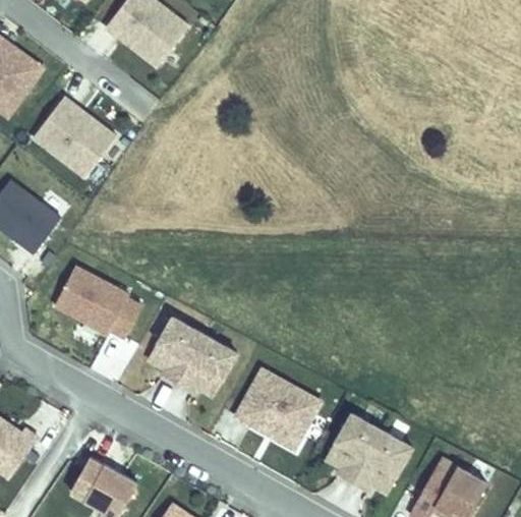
[(158,0),(124,0),(106,24),(119,36),(122,33),(138,45),(136,48),(156,63),(187,22),(158,0)]
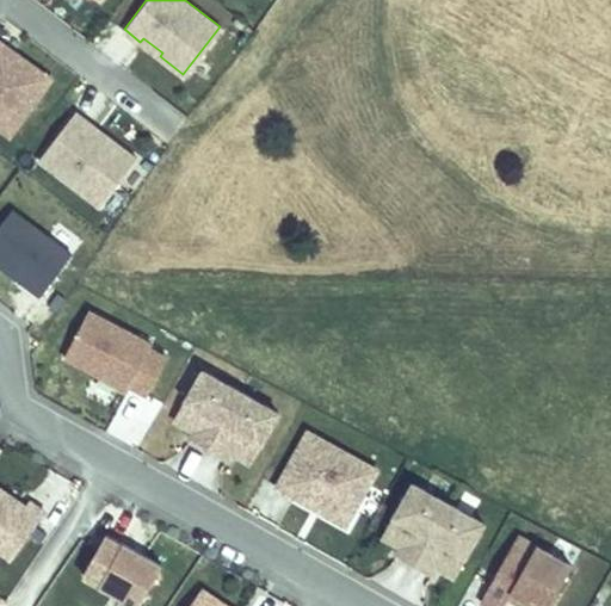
[(162,53),(143,38),(140,42),(160,56),(162,53)]
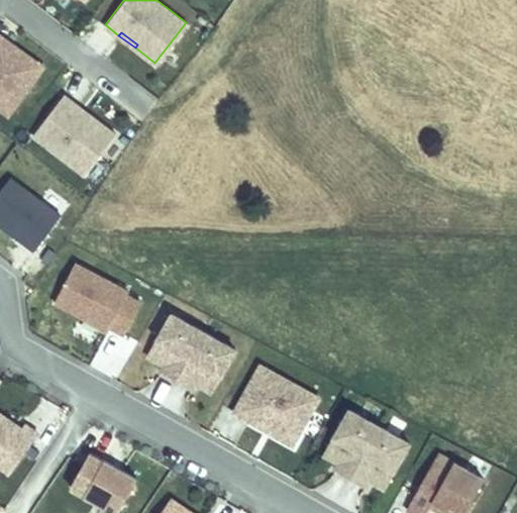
[(0,107),(10,114),(44,66),(0,34),(0,33),(0,107)]
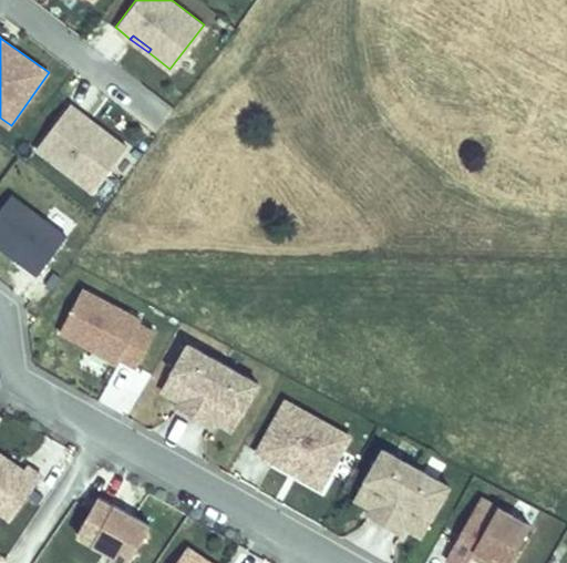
[(35,149),(90,190),(124,145),(101,128),(98,131),(80,118),(82,113),(70,104),(35,149)]
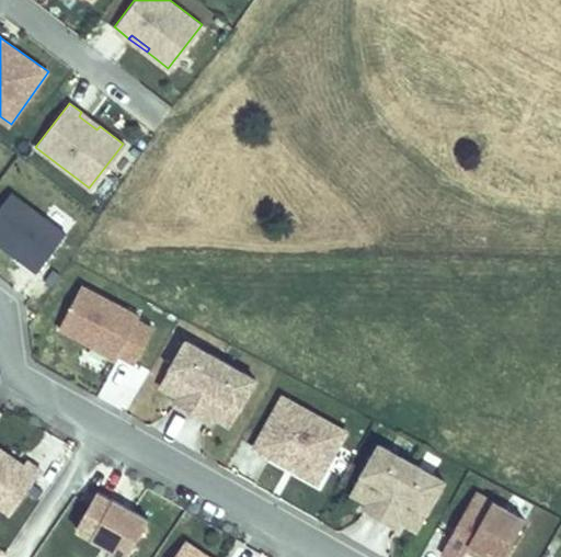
[(100,126),(81,112),(79,116),(96,129),(100,126)]
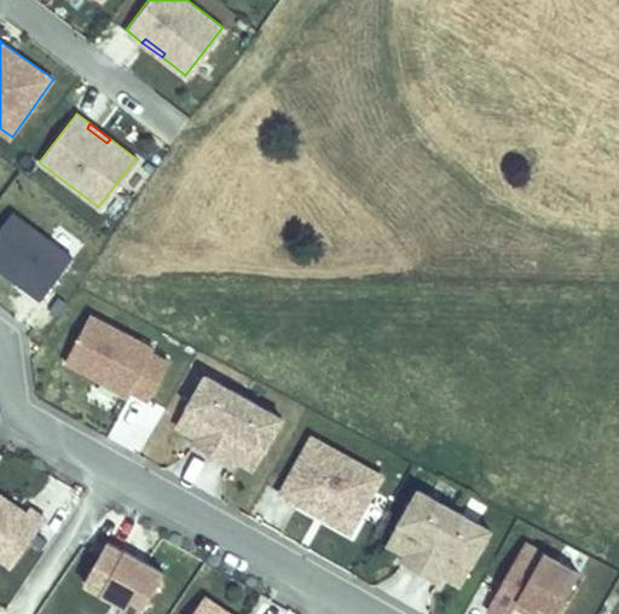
[(0,224),(0,266),(40,296),(71,255),(11,210),(0,224)]
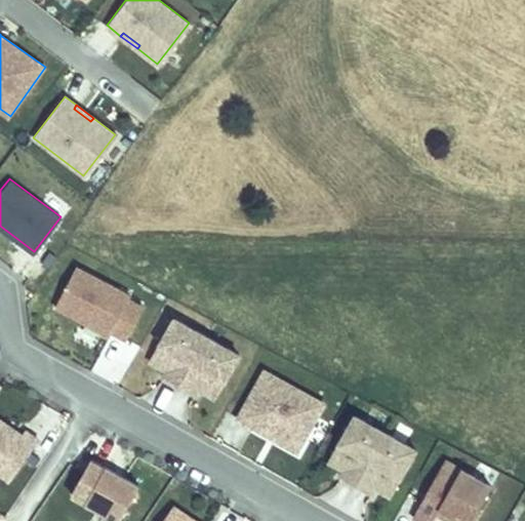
[(130,294),(76,267),(55,307),(111,334),(112,330),(127,337),(143,306),(128,297),(130,294)]
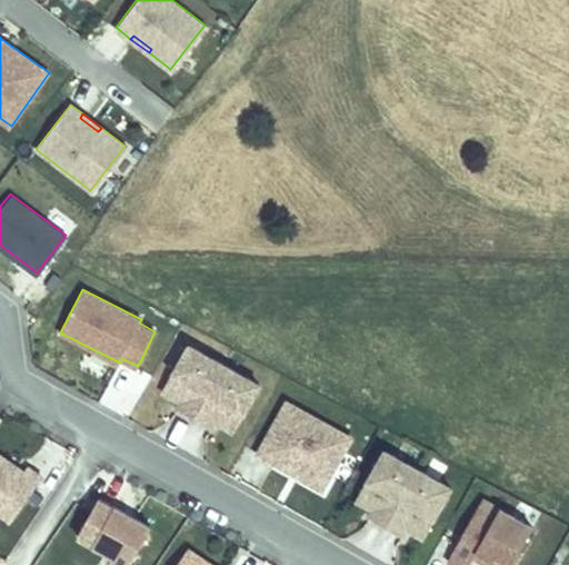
[(181,407),(178,412),(213,432),(217,426),(220,419),(237,429),(260,387),(190,349),(168,392),(185,400),(181,407)]
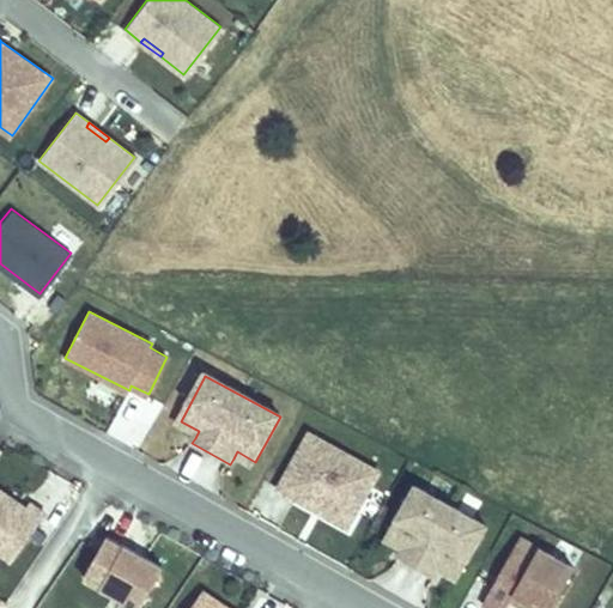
[(199,431),(181,421),(177,427),(195,438),(199,431)]
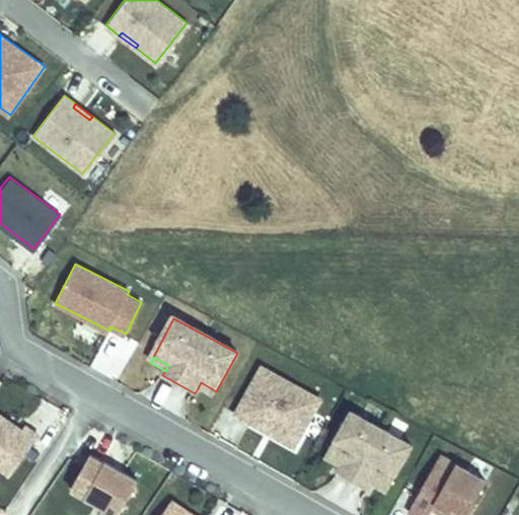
[(295,449),(321,403),(264,371),(238,417),(253,426),(255,422),(276,433),(274,437),(295,449)]
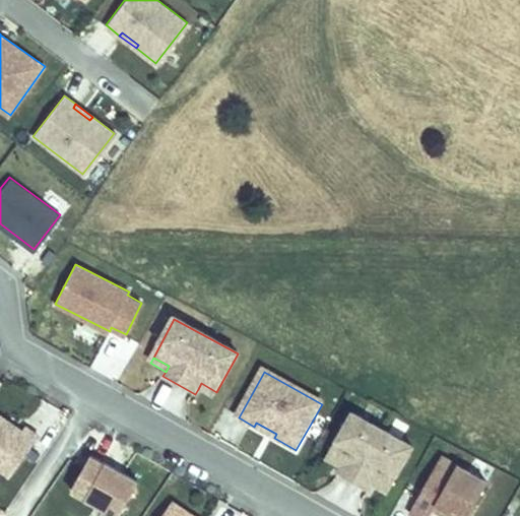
[(201,383),(198,389),(213,398),(216,392),(201,383)]
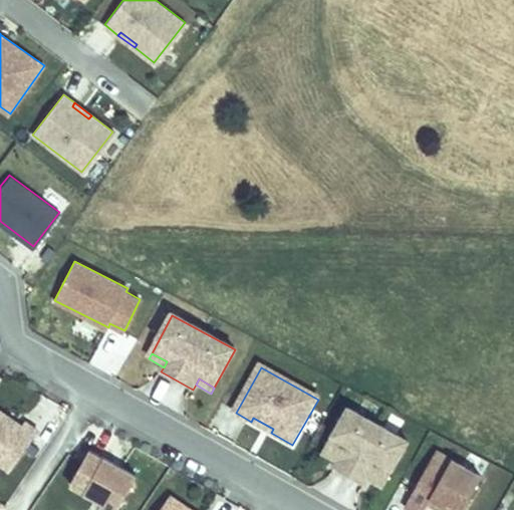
[(346,408),(325,448),(339,456),(336,461),(333,467),(364,483),(367,478),(370,472),(384,480),(407,440),(346,408)]
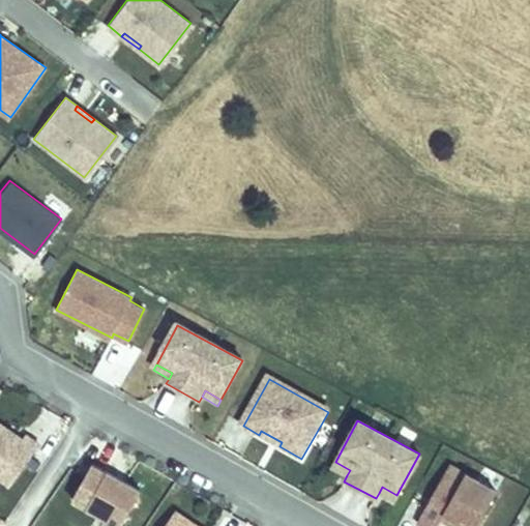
[(0,422),(0,477),(9,485),(38,442),(25,434),(22,438),(0,422)]
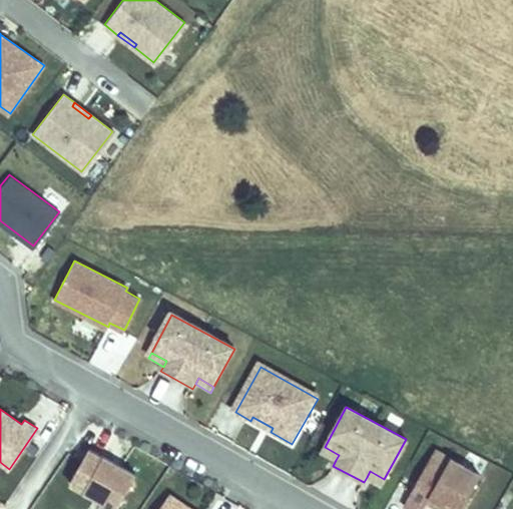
[(89,447),(77,471),(90,478),(84,490),(118,508),(136,473),(89,447)]
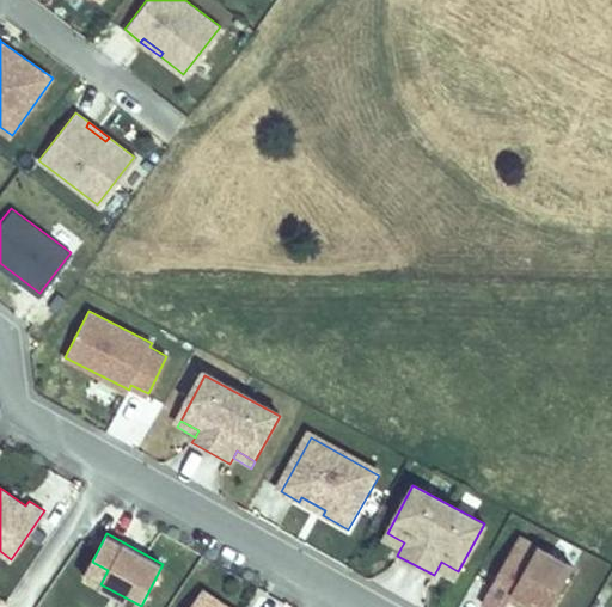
[(404,543),(387,533),(384,540),(401,549),(404,543)]
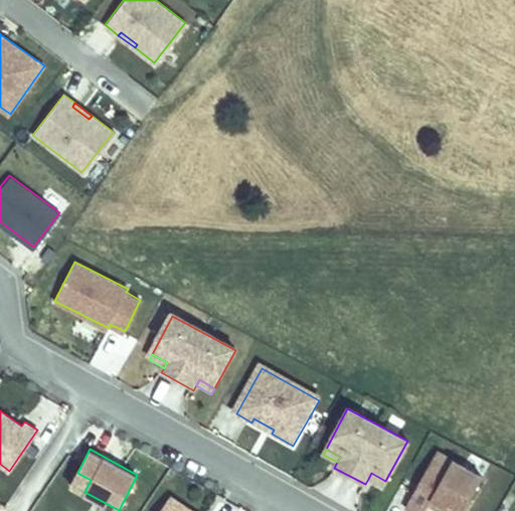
[(437,450),(404,508),(408,510),(426,510),(430,505),(439,510),(464,510),(490,465),(471,455),(465,466),(437,450)]
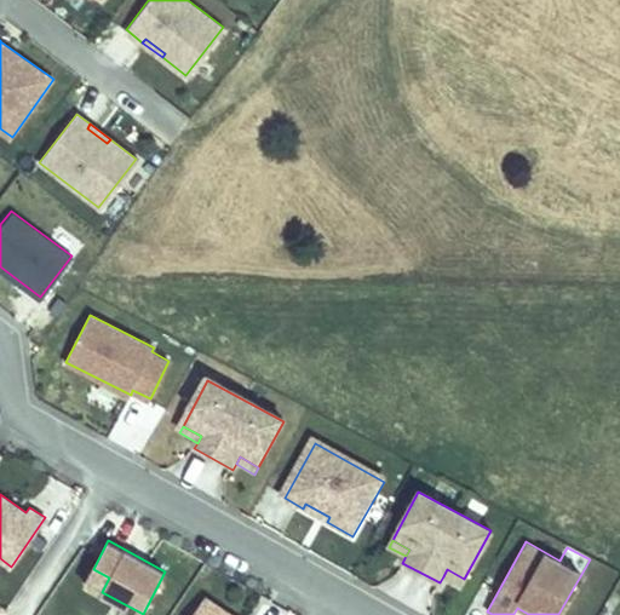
[(447,569),(443,576),(460,586),(464,579),(447,569)]
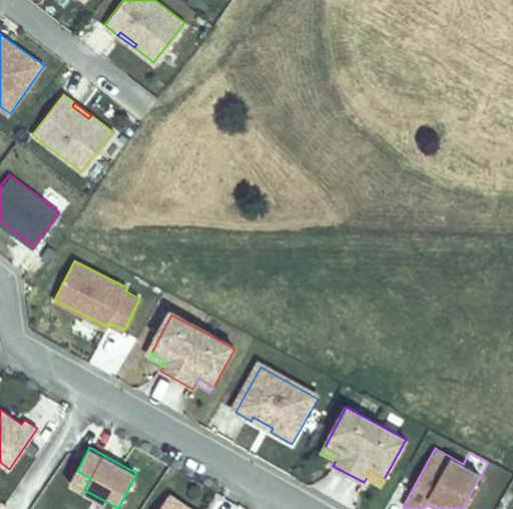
[(192,508),(168,493),(158,508),(192,508)]
